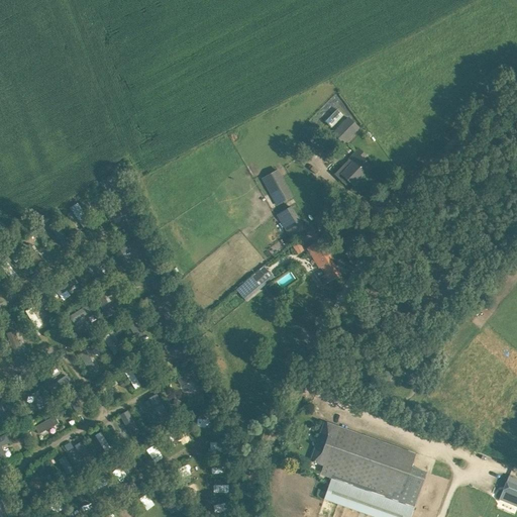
[(325,120),(329,125),(341,115),(336,110),(325,120)]
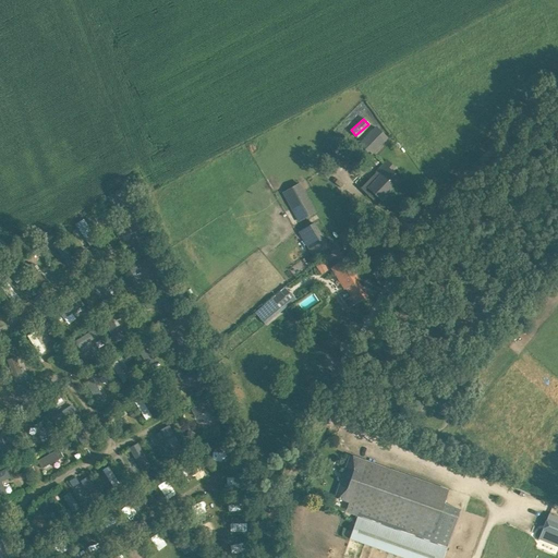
[(359,144),(370,155),(386,138),(375,128),(359,144)]
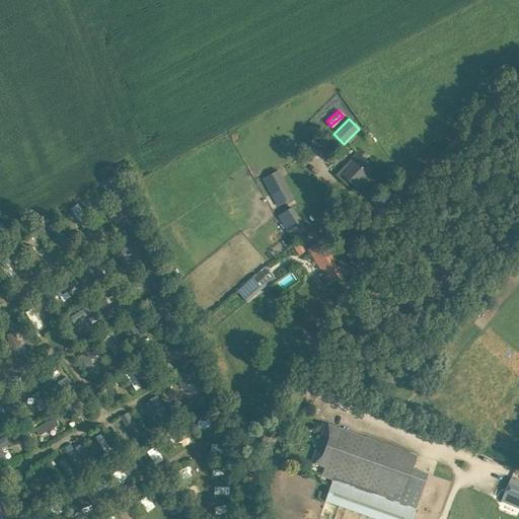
[(366,155),(360,149),(349,160),(353,165),(344,175),(355,186),(363,176),(365,173),(366,173),(372,167),(363,158),(366,155)]
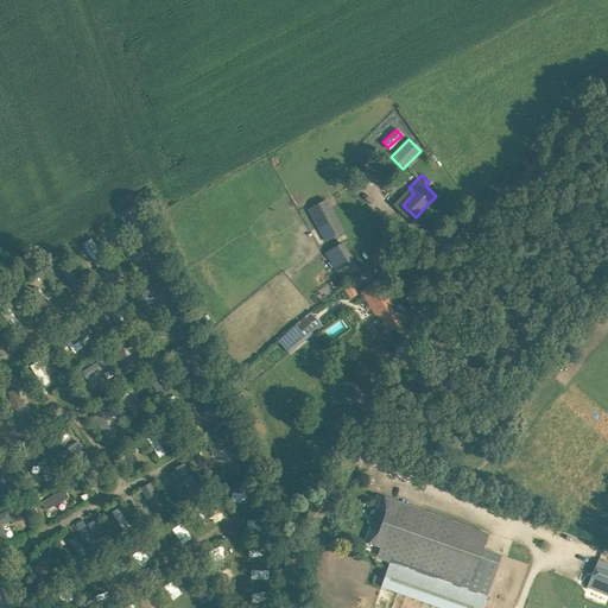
[(308,210),(325,240),(343,229),(327,200),(308,210)]
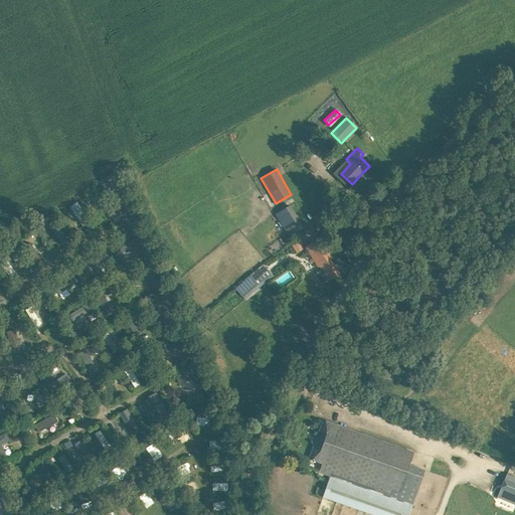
[(77,201),(69,205),(74,217),(83,213),(77,201)]
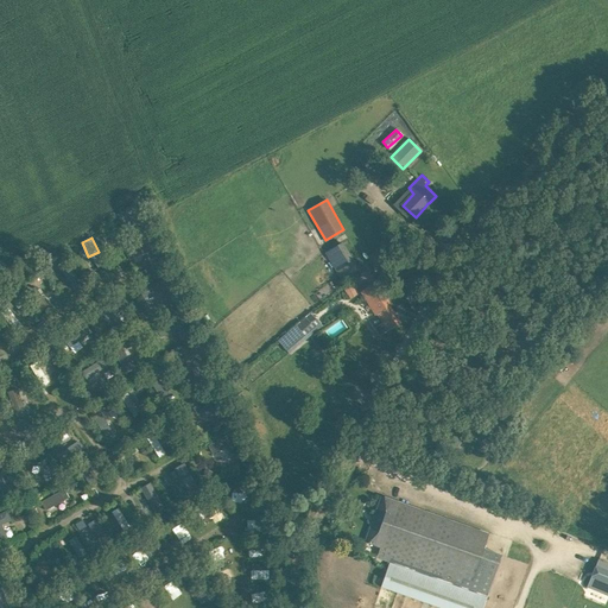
[(325,254),(340,276),(355,266),(341,245),(325,254)]
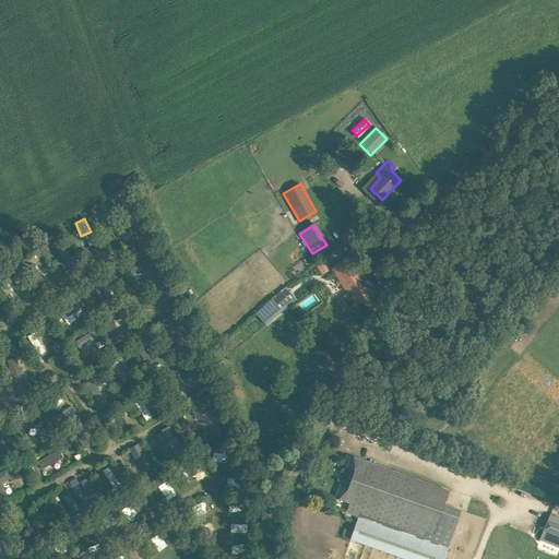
[(347,258),(331,269),(345,290),(346,289),(352,297),(344,301),(348,309),(356,305),(368,297),(358,282),(361,280),(347,258)]
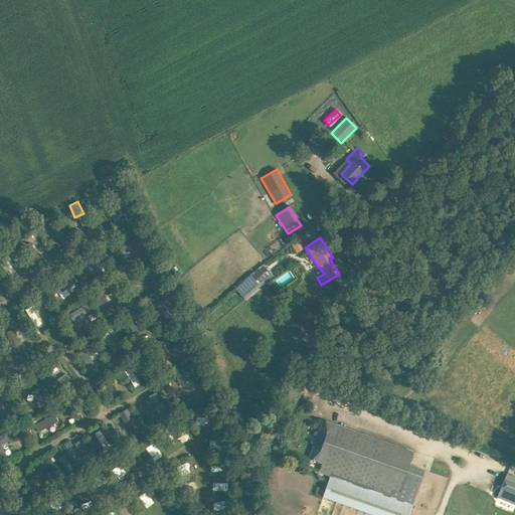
[(131,238),(118,245),(124,259),(137,250),(131,238)]
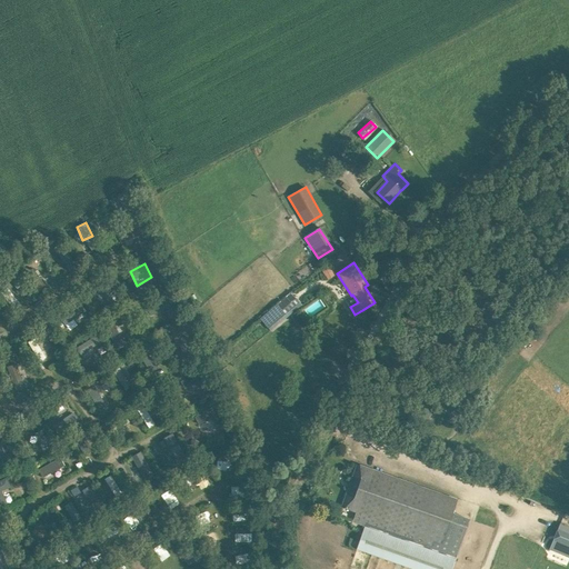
[(328,280),(333,276),(328,267),(321,270),(328,280)]
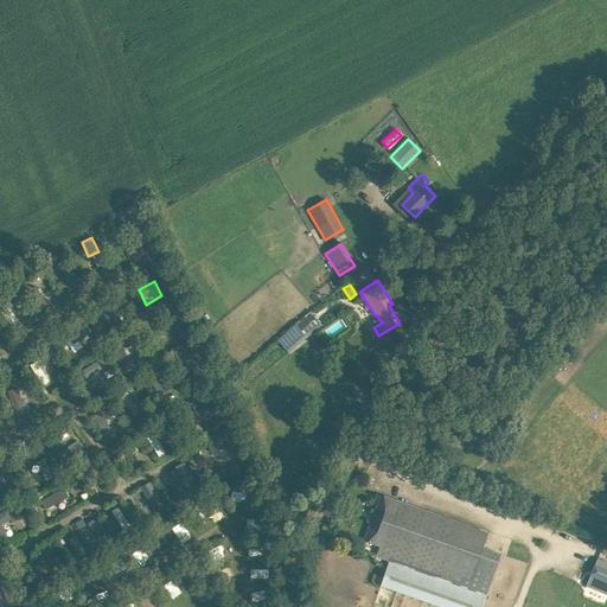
[(27,293),(38,311),(48,305),(37,287),(27,293)]
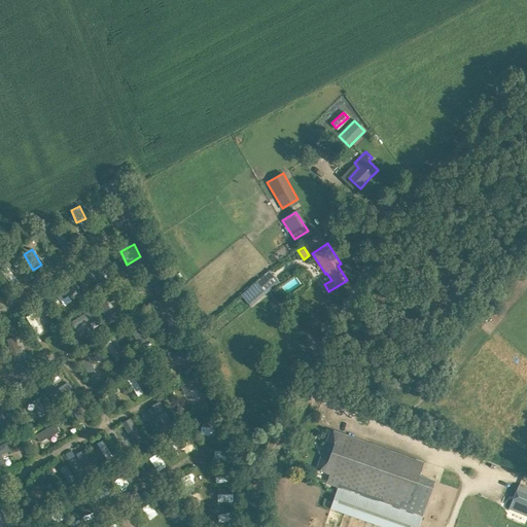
[(241,294),(250,306),(279,282),(270,271),(241,294)]
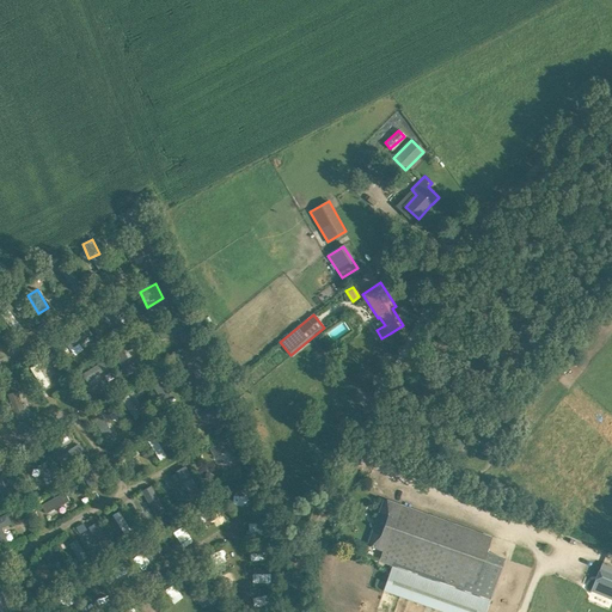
[(87,328),(71,335),(74,343),(91,336),(87,328)]
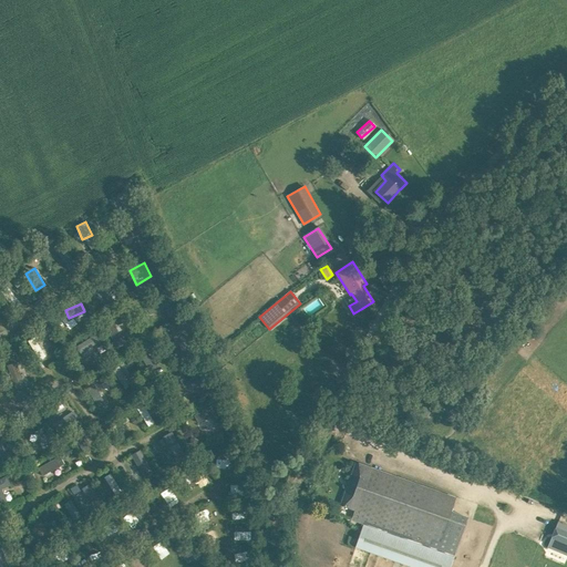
[(115,348),(124,344),(116,321),(106,325),(115,348)]
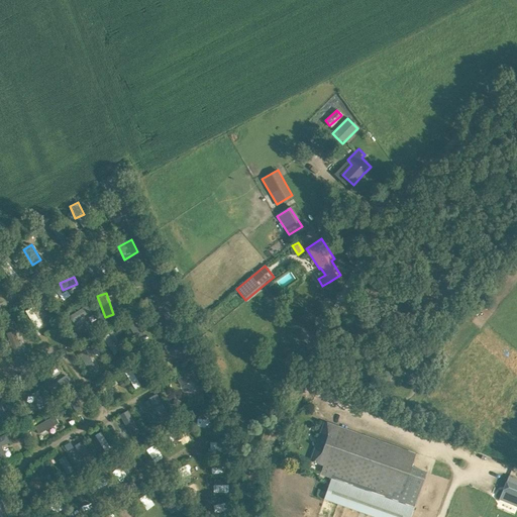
[(71,313),(74,320),(90,313),(86,306),(71,313)]
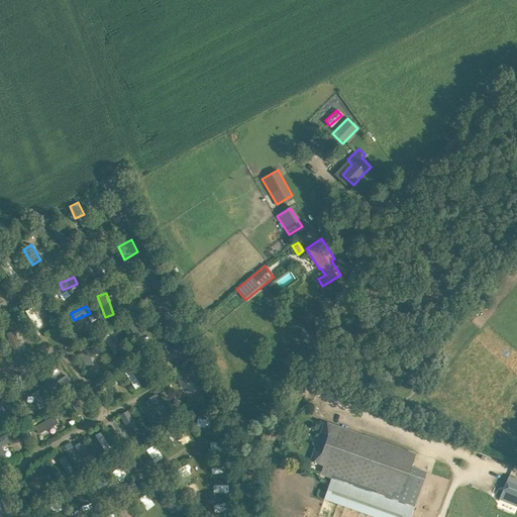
[(35,314),(30,316),(33,328),(39,326),(35,314)]
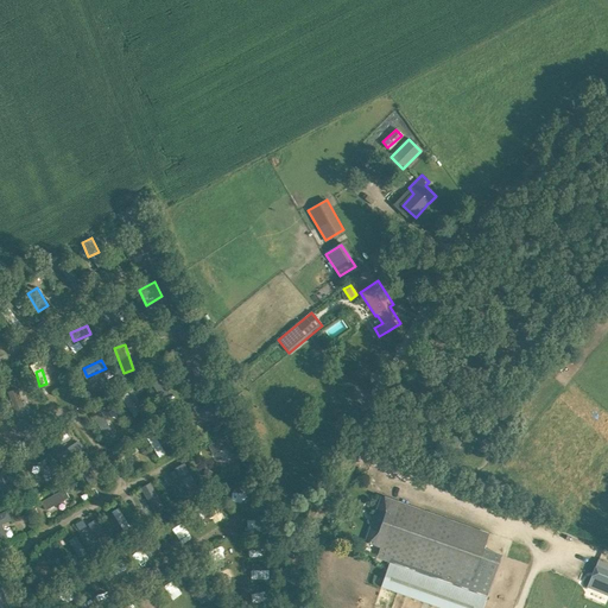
[(157,372),(149,378),(162,398),(170,392),(157,372)]
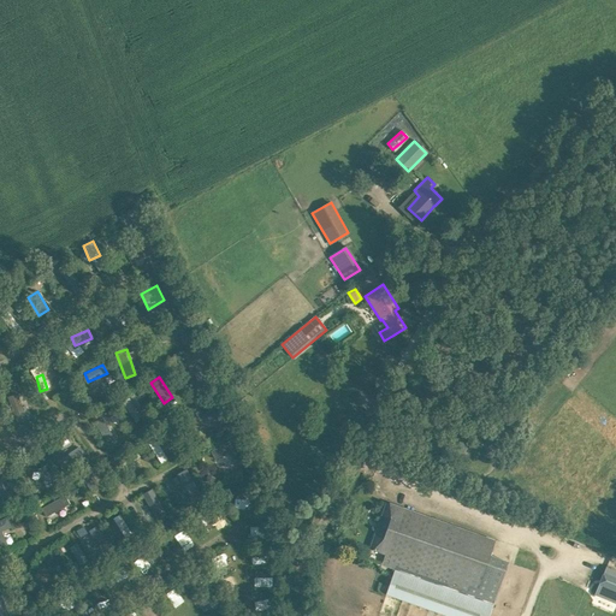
[(7,396),(15,422),(24,420),(17,394),(7,396)]
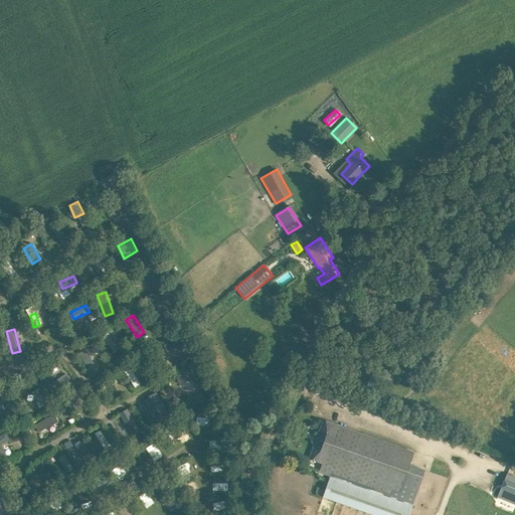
[(103,335),(113,352),(119,349),(108,332),(103,335)]
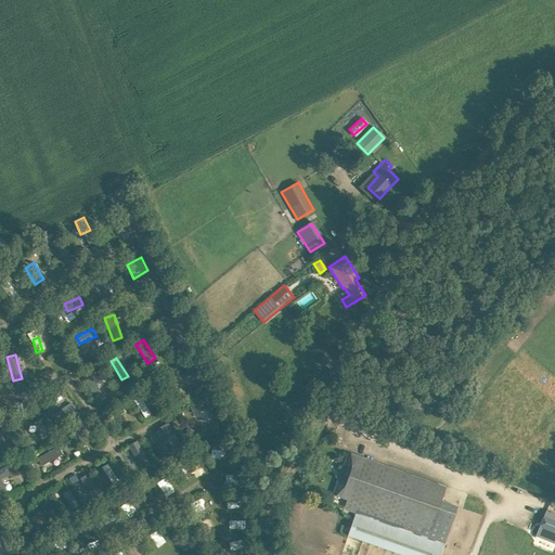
[(179,378),(191,373),(188,366),(176,372),(179,378)]
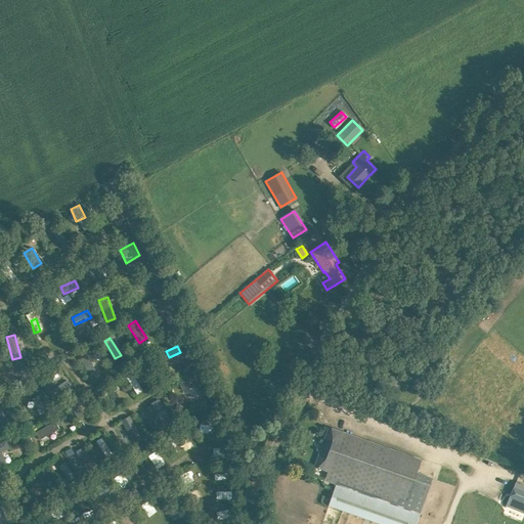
[(91,378),(97,373),(86,355),(79,359),(91,378)]
